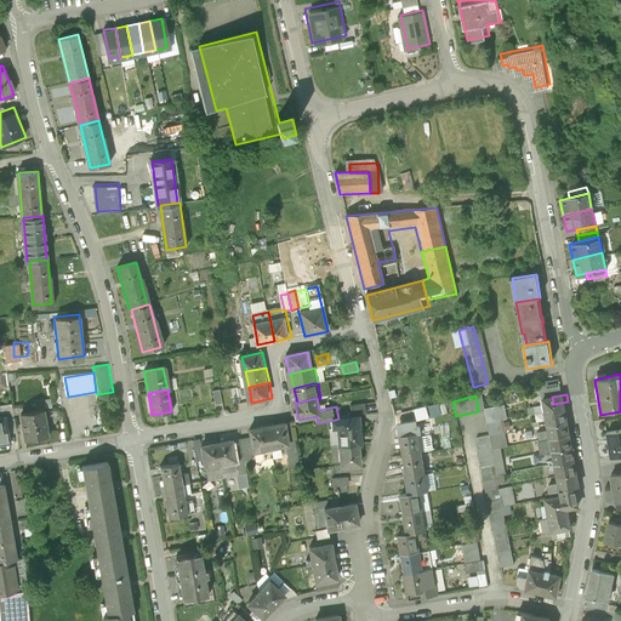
[(45,400),(18,404),(24,438),(50,434),(45,400)]
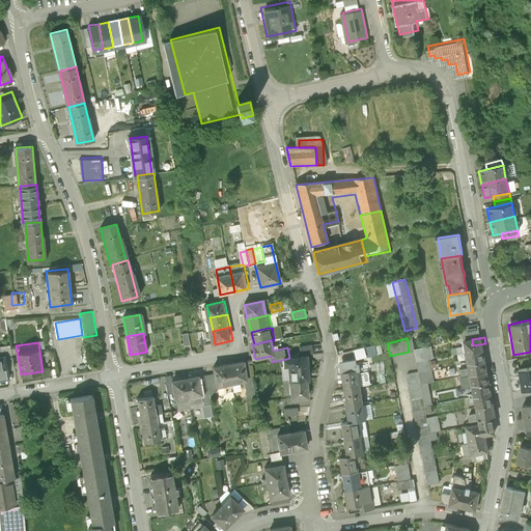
[(466,352),(466,355),(486,352),(485,343),(473,345),(466,346),(467,352),(466,352)]
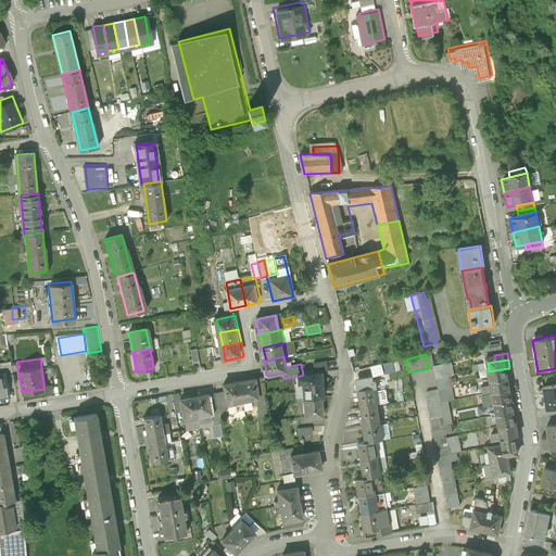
[(311,366),(312,374),(325,370),(327,370),(326,363),(311,366)]
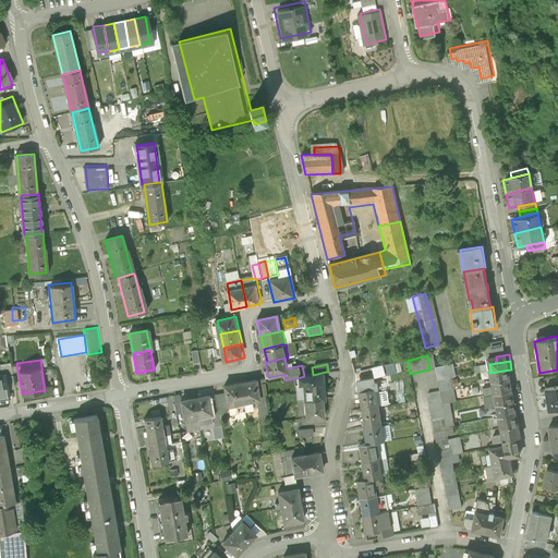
[(429,370),(434,389),(448,387),(451,386),(450,378),(456,376),(453,364),(429,370)]
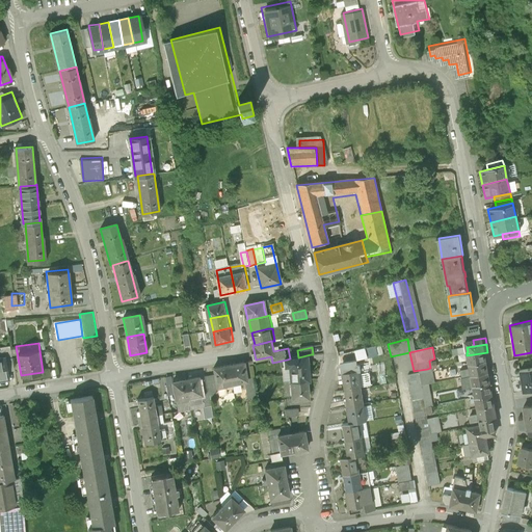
[(367,348),(356,351),(358,361),(369,358),(367,348)]
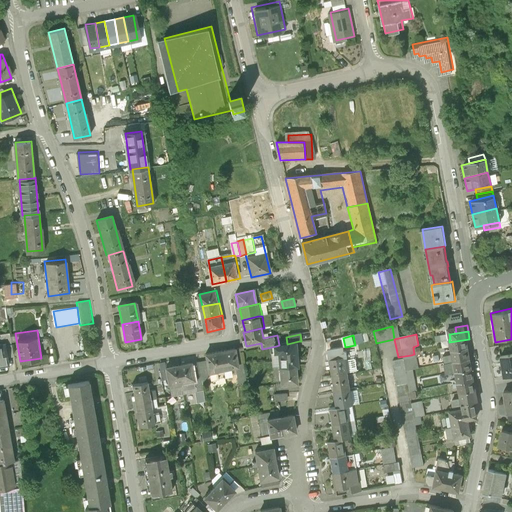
[(453,345),(454,351),(471,349),(469,339),(449,342),(450,345),(453,345)]
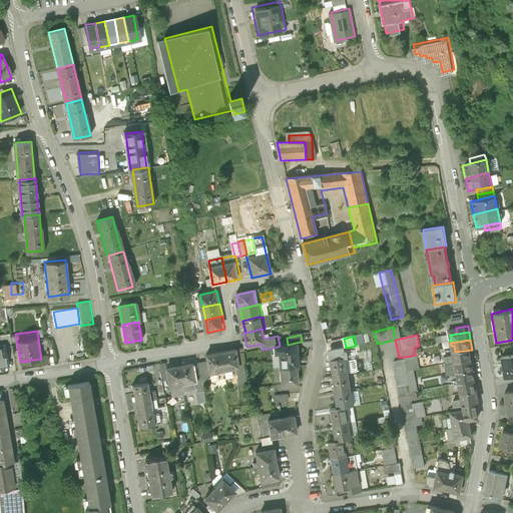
[(280,346),(277,347),(277,354),(282,354),(283,369),(299,369),(301,369),(300,342),(288,345),(280,346)]
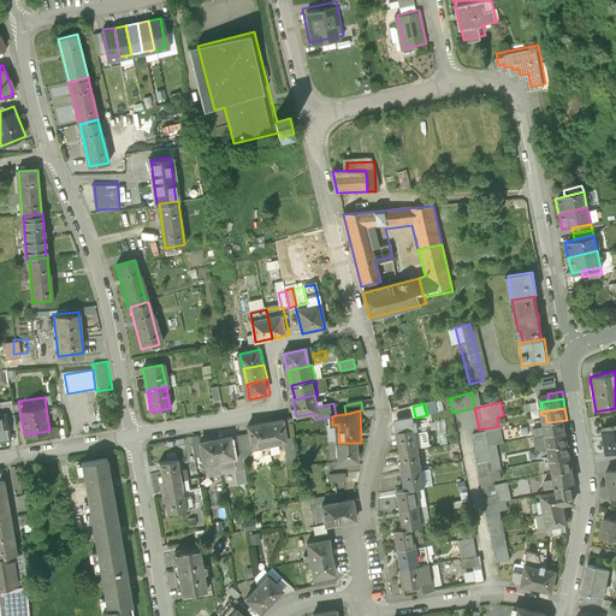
[(10,414),(0,415),(0,437),(12,436),(10,414)]
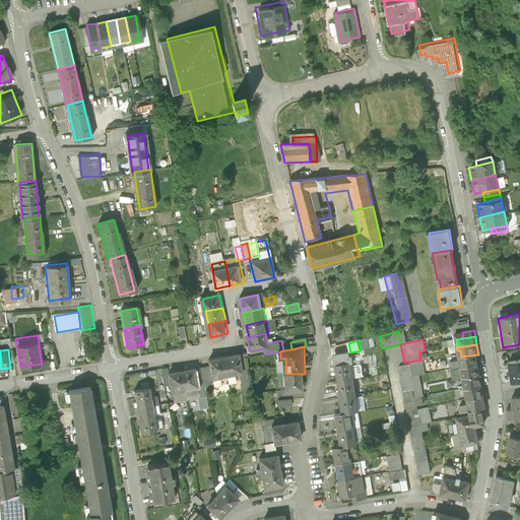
[(454,362),(455,369),(480,365),(478,354),(461,356),(461,361),(454,362)]
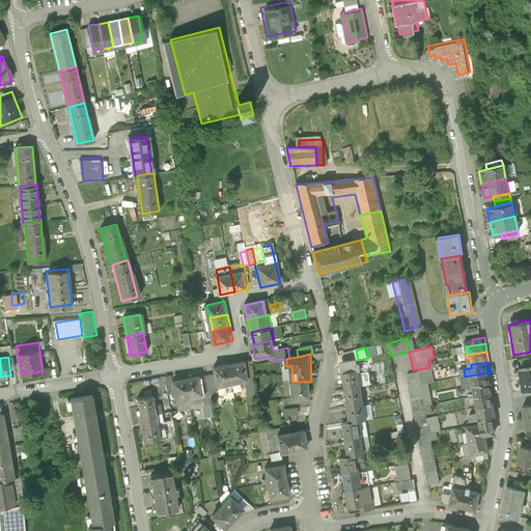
[(229,365),(233,387),(242,386),(241,378),(245,376),(244,364),(243,363),(229,365)]
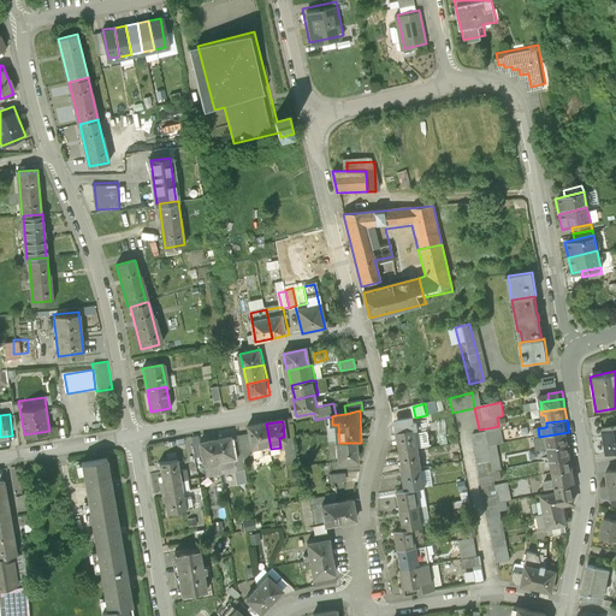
[(279,438),(280,448),(283,461),(296,460),(290,421),(283,422),(284,437),(279,438)]
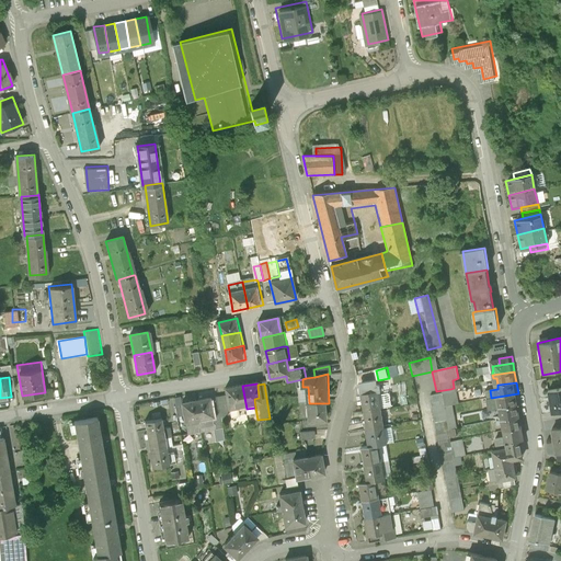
[(242,386),(226,389),(227,396),(229,411),(247,409),(242,386)]
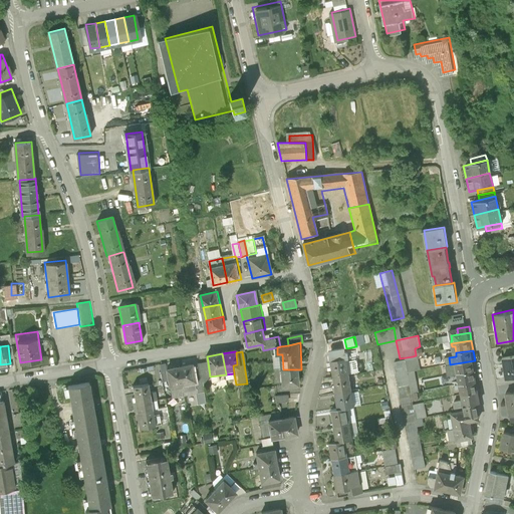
[(411,380),(418,379),(413,356),(400,358),(409,404),(412,419),(425,416),(422,401),(415,403),(411,380)]
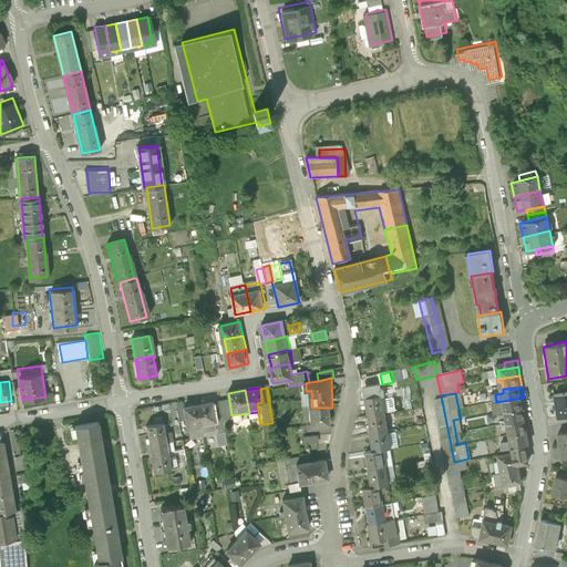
[(566,393),(554,395),(558,420),(566,418),(566,393)]
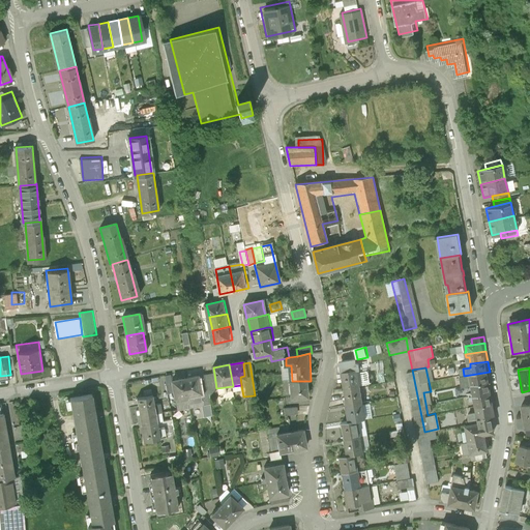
[(355,369),(341,372),(343,387),(358,385),(355,369)]
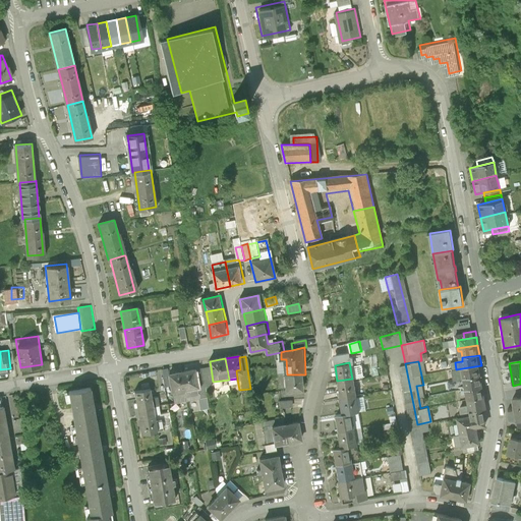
[(405,363),(392,366),(412,473),(425,471),(417,424),(414,409),(405,363)]
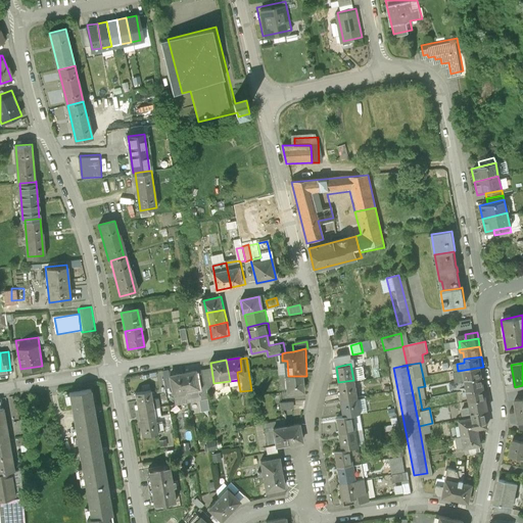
[(457,383),(467,381),(484,378),(483,367),(458,371),(455,372),(457,383)]
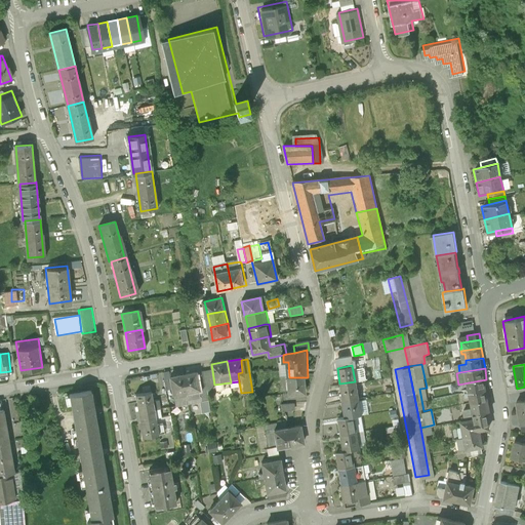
[(212,370),(205,372),(208,389),(208,390),(215,389),(214,385),(212,370)]
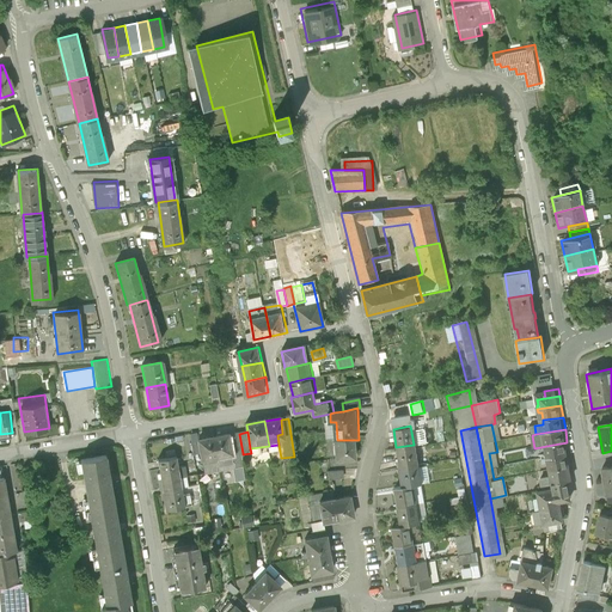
[(231,433),(214,435),(221,470),(238,466),(236,456),(232,435),(231,433)]
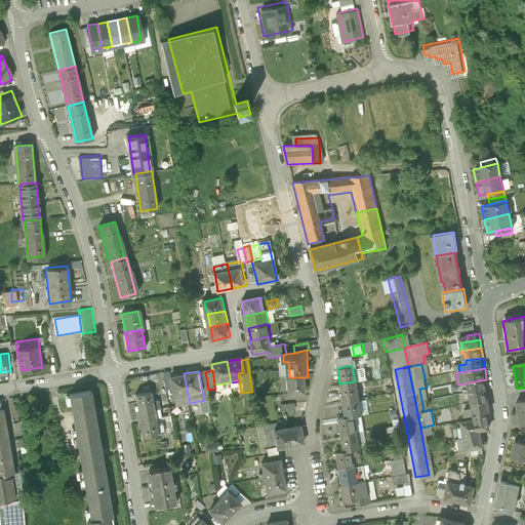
[(205,372),(199,373),(202,391),(208,389),(205,372)]
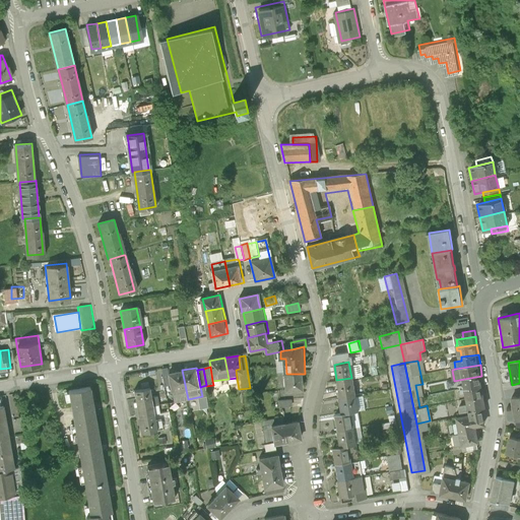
[(182,370),(169,373),(174,401),(188,399),(182,370)]
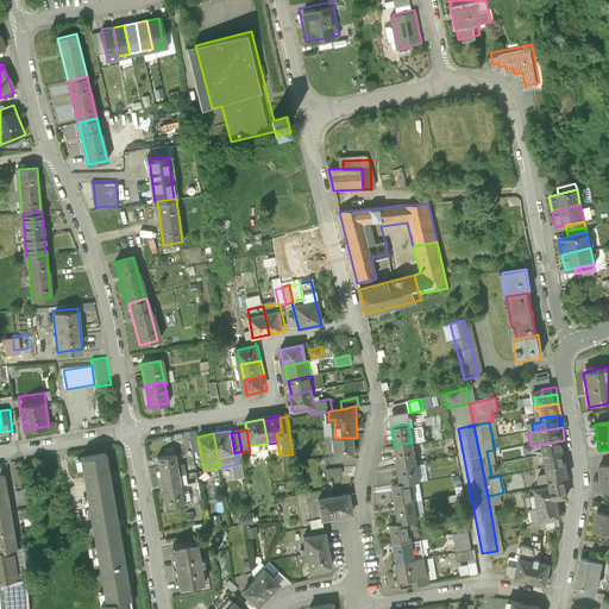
[(355,438),(336,438),(336,456),(355,454),(355,438)]
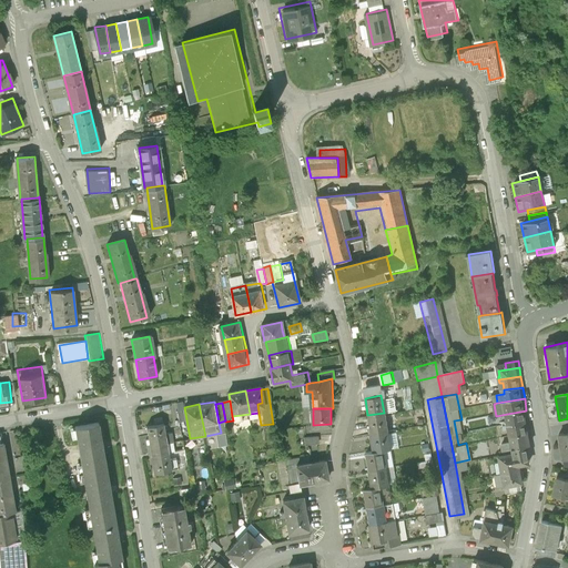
[(506,422),(507,426),(528,423),(526,411),(507,414),(509,422),(506,422)]
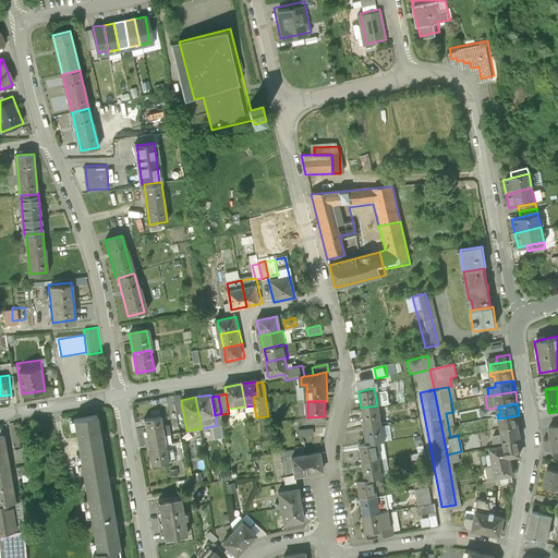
[(377,405),(361,408),(364,425),(380,422),(377,405)]
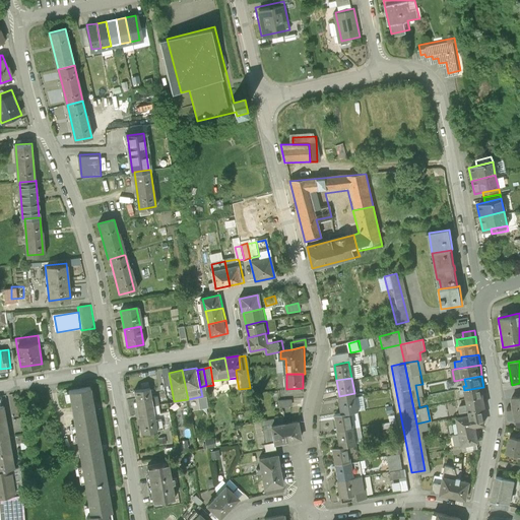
[(89,386),(67,390),(74,432),(96,428),(89,386)]
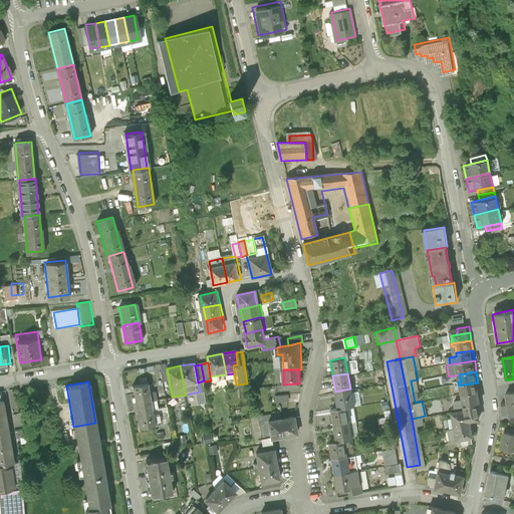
[(152,402),(148,382),(133,386),(138,411),(155,408),(153,401),(152,402)]
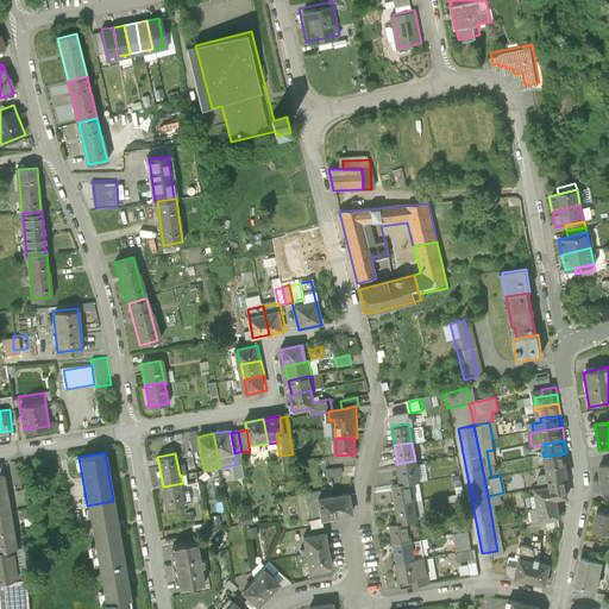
[(547,463),(548,469),(569,465),(566,453),(544,457),(542,457),(544,463),(547,463)]
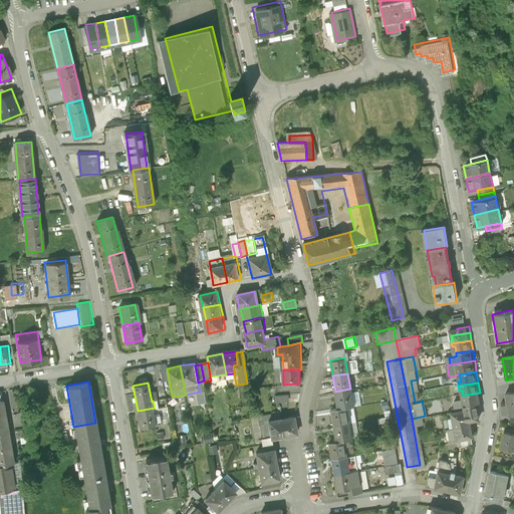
[(350,389),(335,392),(338,408),(344,407),(352,405),(350,389)]
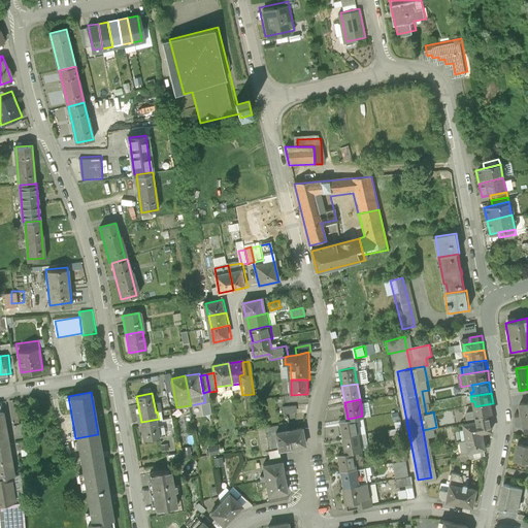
[(475,406),(476,411),(473,411),(475,421),(494,418),(496,417),(494,403),(493,403),(475,406)]
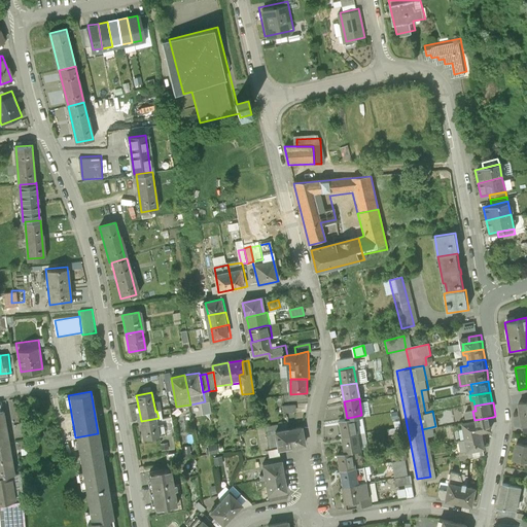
[(282,407),(283,415),(296,413),(295,405),(282,407)]
